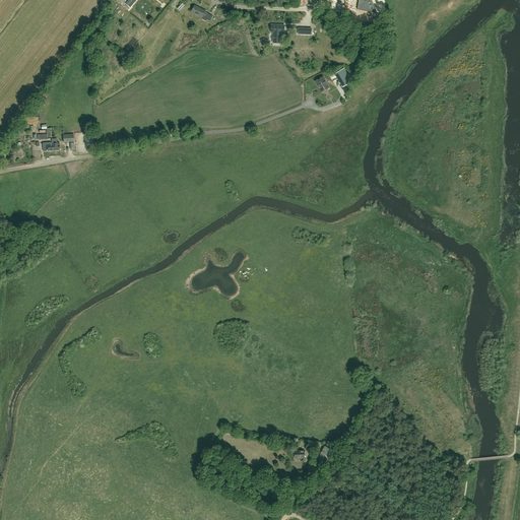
[(354,7),(375,10),(370,0),(356,0),(359,3),(356,4),(354,7)]
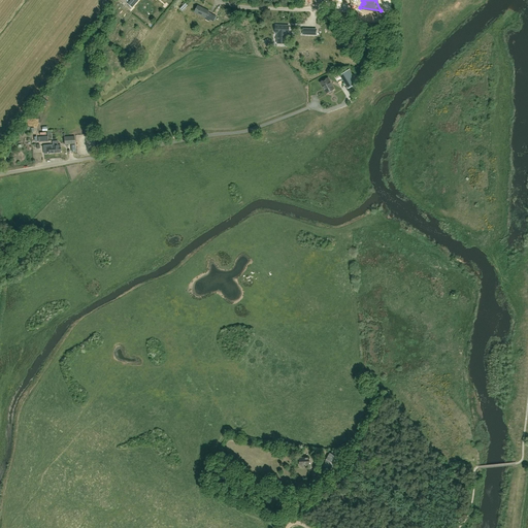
[(213,22),(217,17),(208,12),(209,11),(203,8),(202,9),(197,6),(194,12),(206,19),(206,20),(209,22),(210,20),(213,22)]
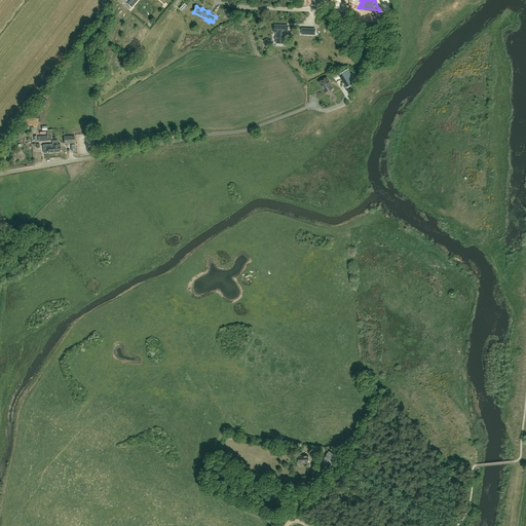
[(274,26),(274,33),(276,33),(276,40),(276,43),(284,44),(285,41),(285,34),(288,34),(288,26),(274,26)]
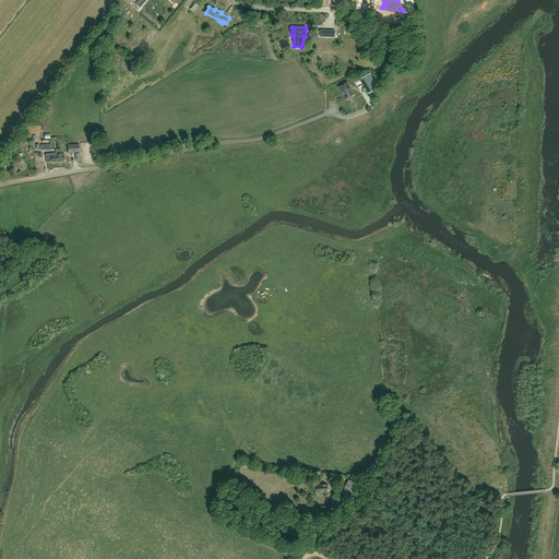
[(352,60),(364,58),(361,51),(351,54),(352,60)]
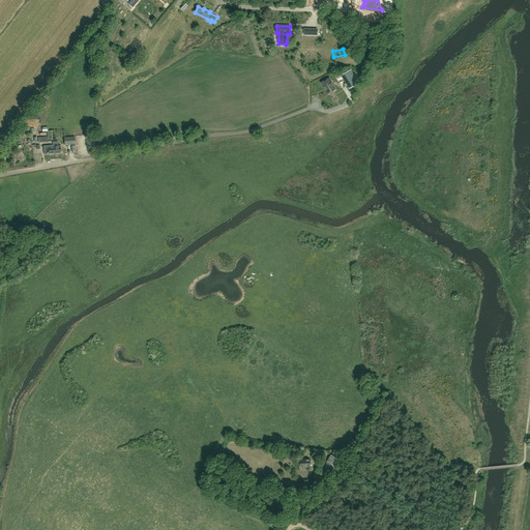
[(359,83),(351,70),(342,76),(350,89),(359,83)]
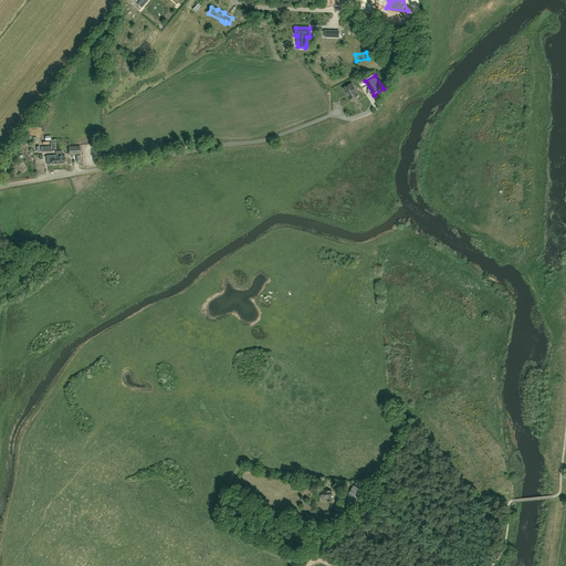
[(353,101),(354,101),(356,100),(356,98),(356,97),(358,96),(352,84),(343,88),(346,93),(346,94),(347,95),(347,96),(349,101),(352,100),(353,101)]
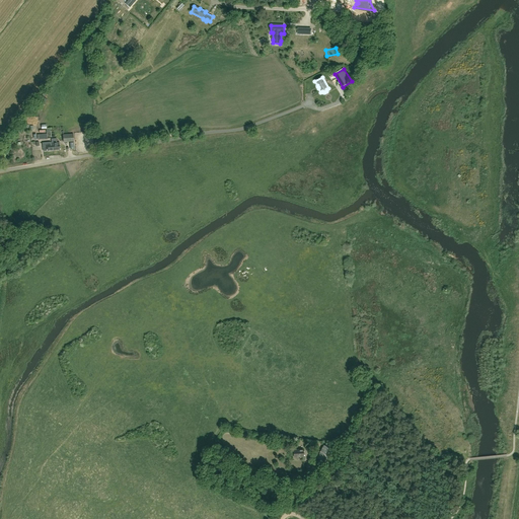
[(63,135),(63,142),(74,142),(73,134),(63,135)]
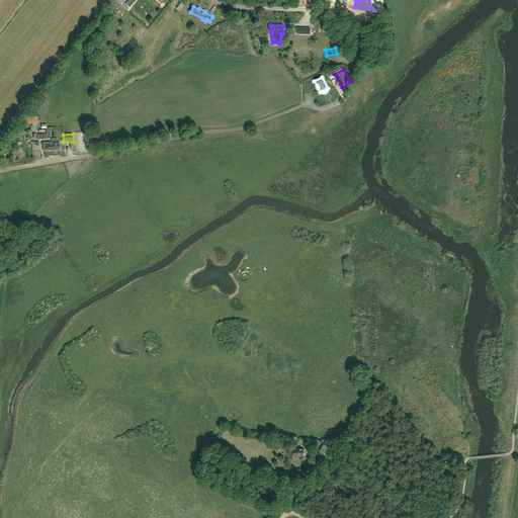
[(49,145),(49,143),(42,143),(42,151),(54,150),(53,145),(51,146),(51,144),(49,145)]
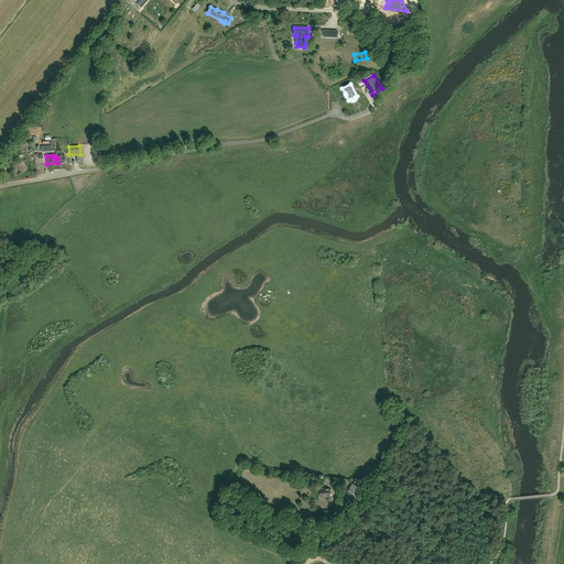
[(344,498),(355,503),(362,489),(353,484),(344,498)]
